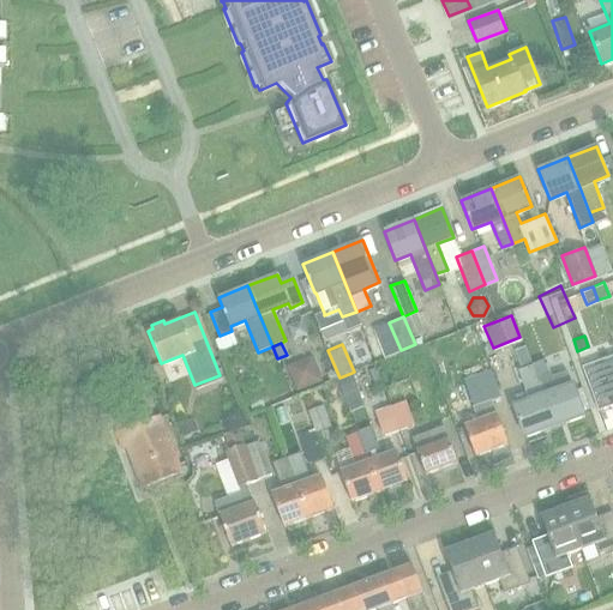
[(612,354),(582,366),(598,409),(612,402),(612,354)]
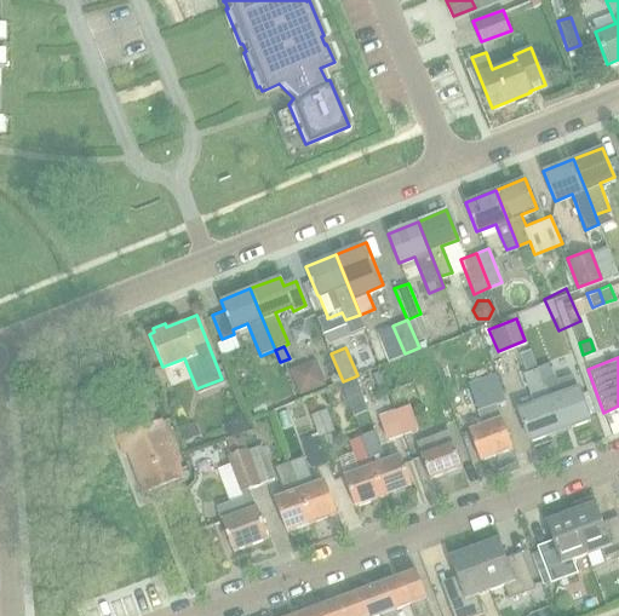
[(550,360),(536,364),(542,381),(546,395),(559,427),(586,416),(571,372),(556,376),(550,360)]
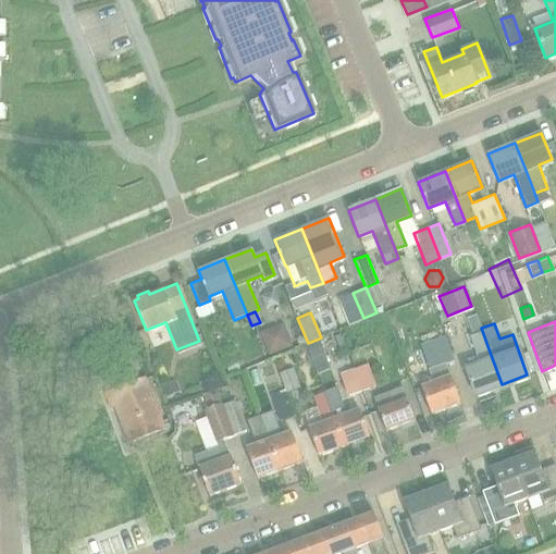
[(478,360),(465,365),(476,394),(502,384),(491,355),(491,356),(486,344),(486,343),(481,328),(467,333),(478,360)]
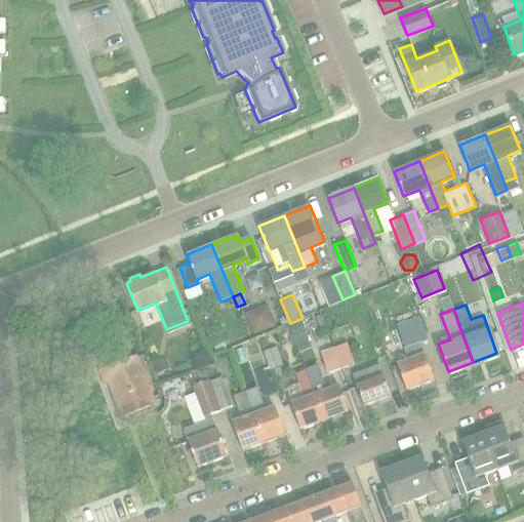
[(396,362),(405,387),(433,377),(419,339),(427,336),(418,313),(395,322),(408,357),(396,362)]
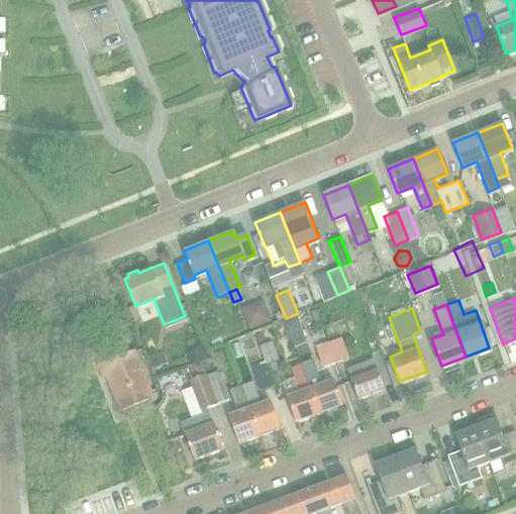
[(322,325),(340,320),(337,311),(320,316),(322,325)]
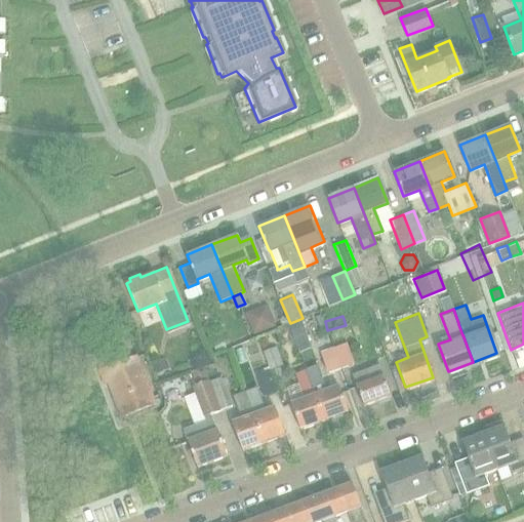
[(300,319),(290,323),(300,351),(312,347),(300,319)]
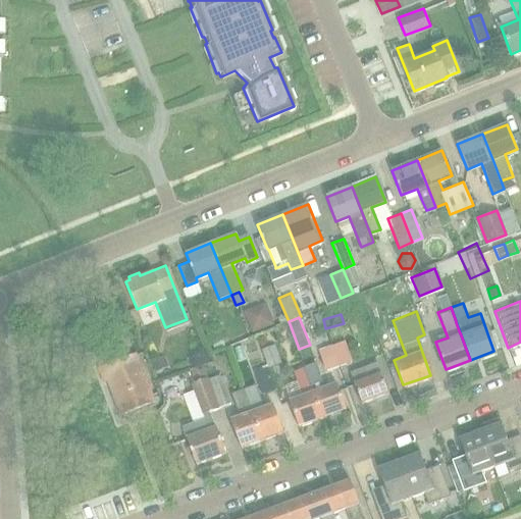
[(342,339),(332,342),(340,362),(349,358),(342,339)]
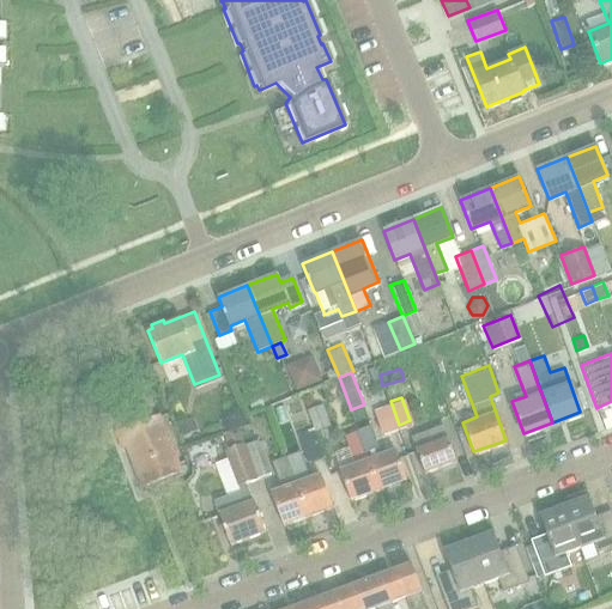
[(399,425),(391,401),(374,407),(382,431),(399,425)]
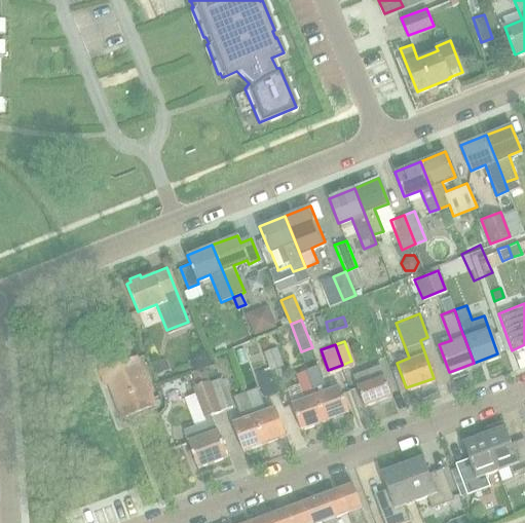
[(263,351),(269,368),(270,369),(282,365),(275,346),(263,351)]
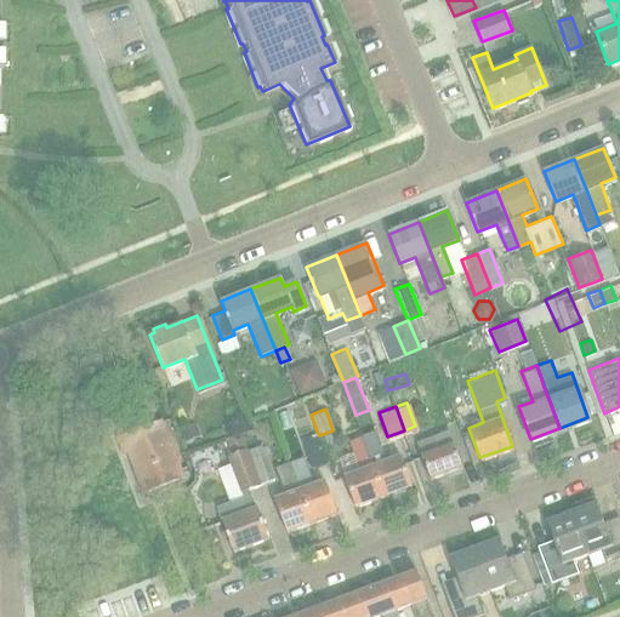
[(161,420),(160,420),(115,436),(121,452),(126,450),(142,491),(183,475),(161,420)]
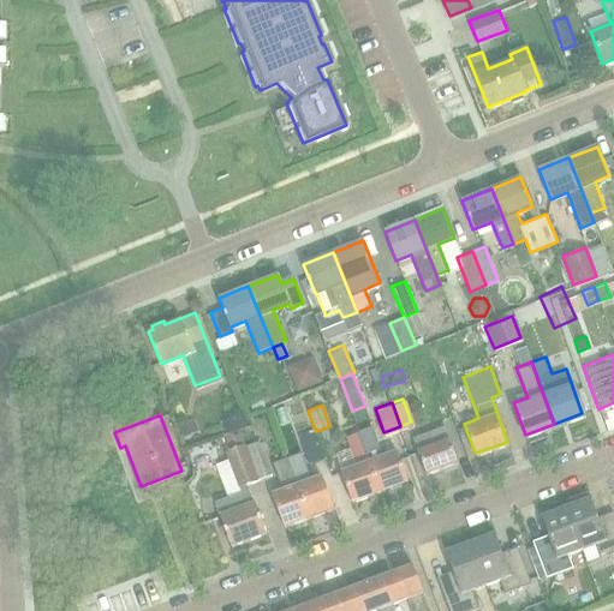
[(192,418),(178,424),(182,435),(196,429),(192,418)]
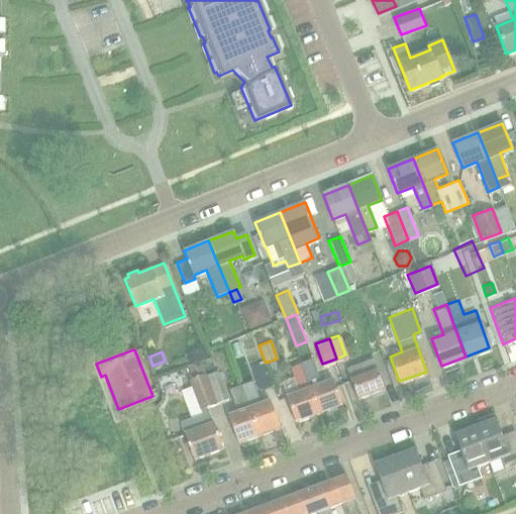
[(345,367),(357,397),(384,388),(373,356),(345,367)]
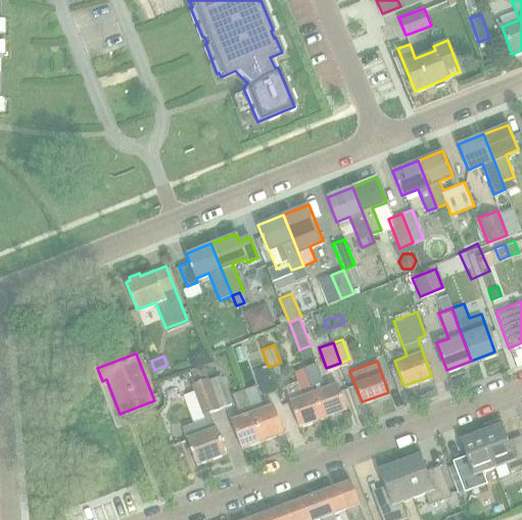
[(314,363),(304,366),(323,415),(346,407),(337,381),(323,386),(314,363)]
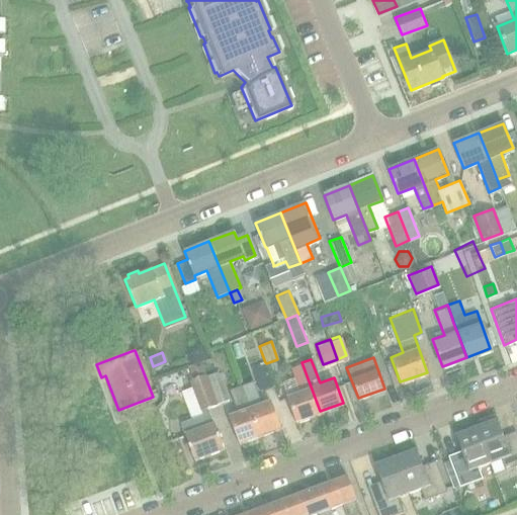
[(200,361),(188,366),(193,378),(205,374),(200,361)]
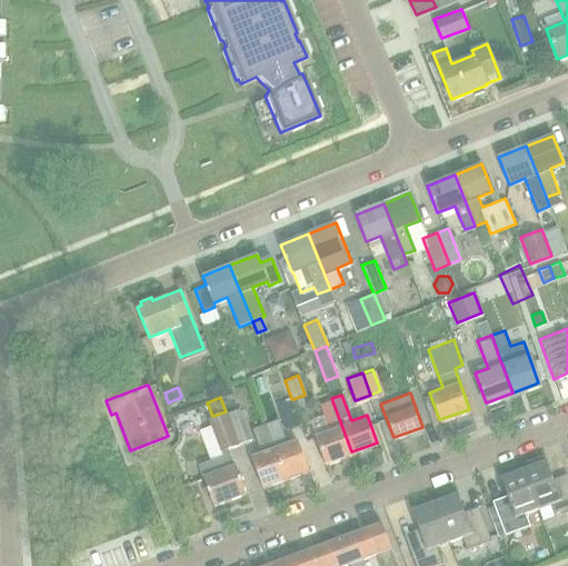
[(300,420),(292,399),(291,398),(277,404),(286,426),(300,420)]
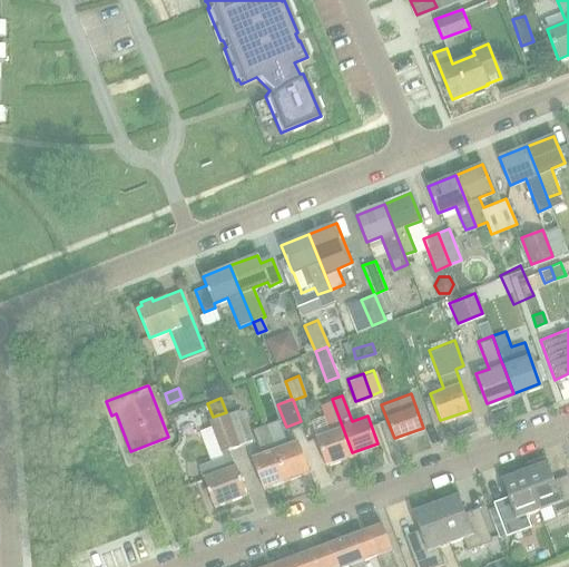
[(352,452),(332,399),(321,403),(330,429),(315,434),(325,462),(352,452)]
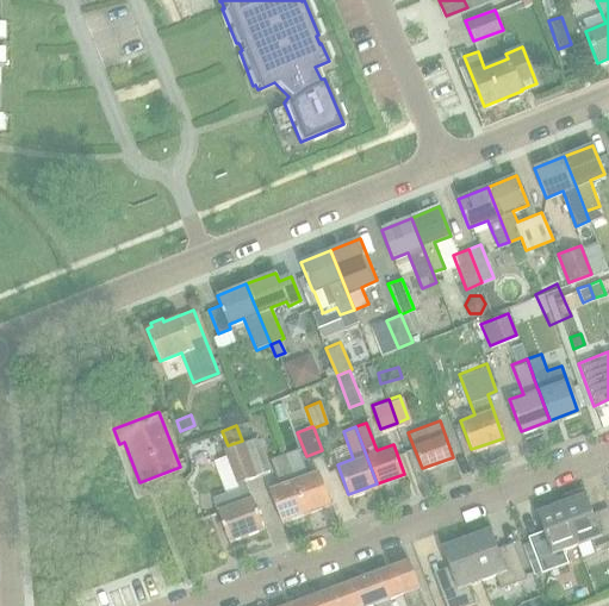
[(254,474),(247,454),(242,441),(228,445),(224,447),(237,486),(212,495),(229,539),(262,528),(252,497),(250,498),(246,483),(256,480),(254,474)]
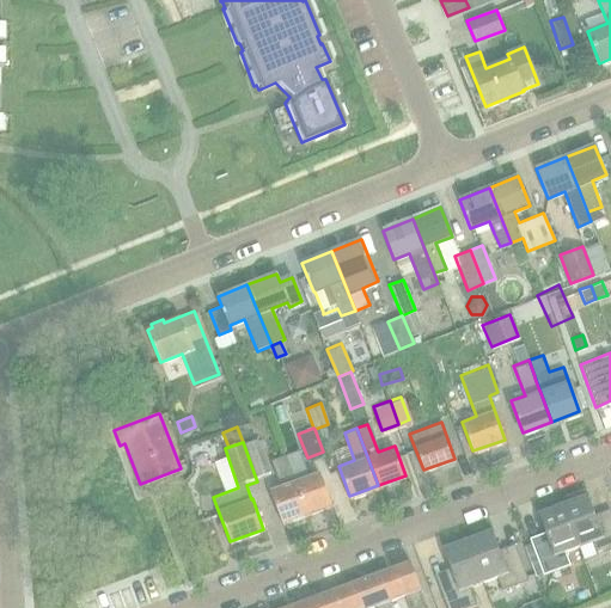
[(298,448),(285,453),(307,513),(331,504),(319,472),(303,478),(299,468),(305,466),(298,448)]
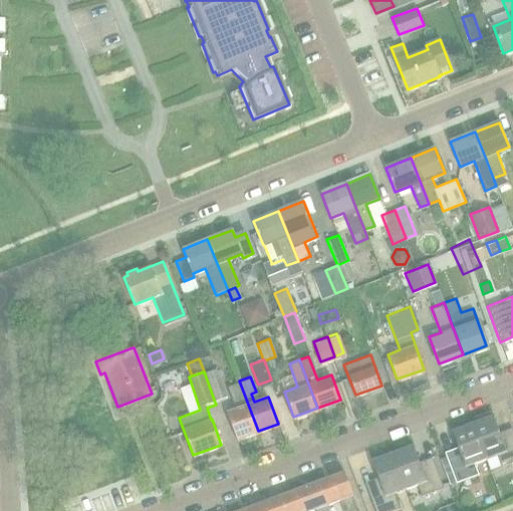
[(219,377),(208,382),(214,400),(225,396),(219,377)]
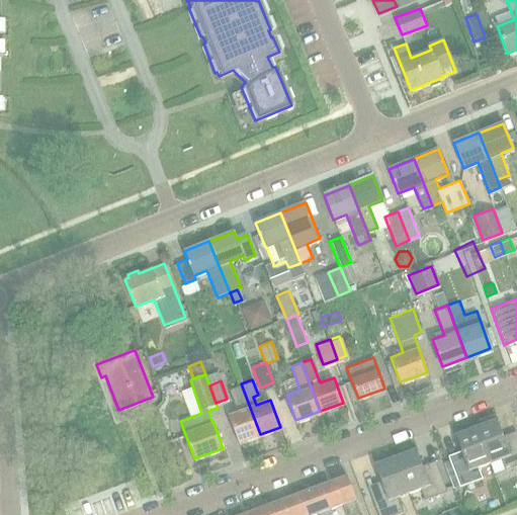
[(260,434),(241,383),(230,388),(235,403),(241,402),(243,409),(229,415),(239,442),(260,434)]
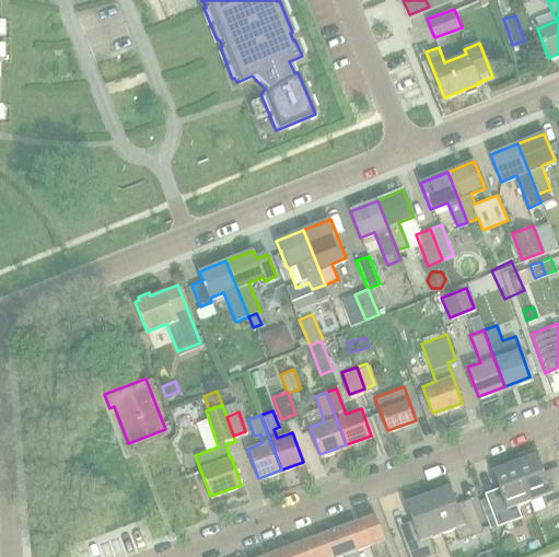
[(537,453),(514,462),(528,499),(540,495),(545,507),(558,501),(558,468),(545,474),(537,453)]
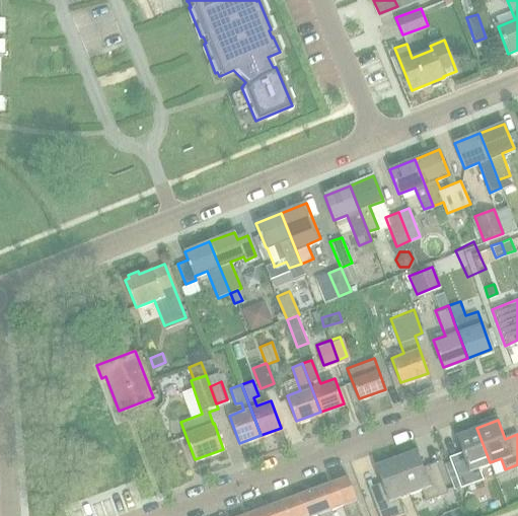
[(490,462),(476,428),(456,436),(463,455),(450,460),(460,487),(483,478),(478,466),(490,462)]
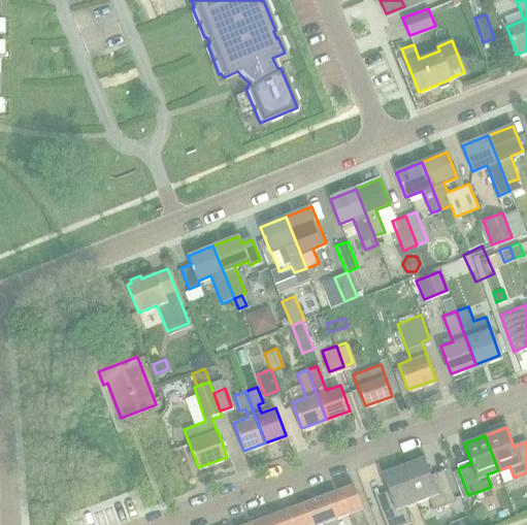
[(424,458),(403,466),(416,501),(428,497),(432,509),(455,500),(445,472),(431,478),(424,458)]
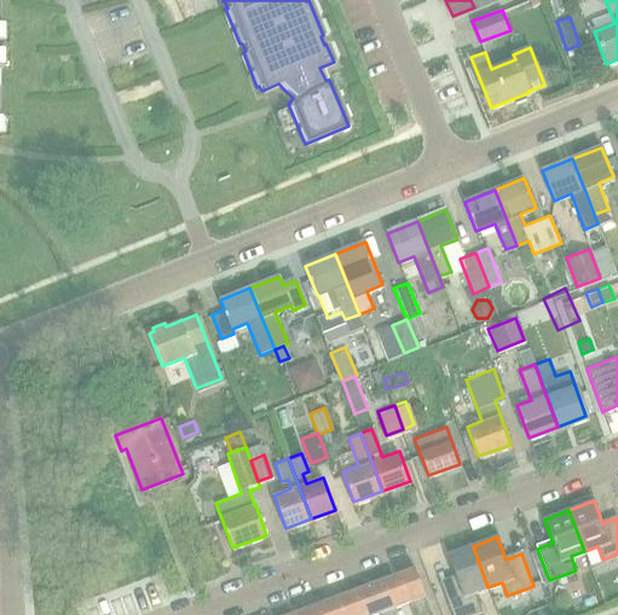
[(487,587),(473,546),(448,555),(456,578),(440,584),(451,614),(468,614),(481,610),(474,592),(487,587)]
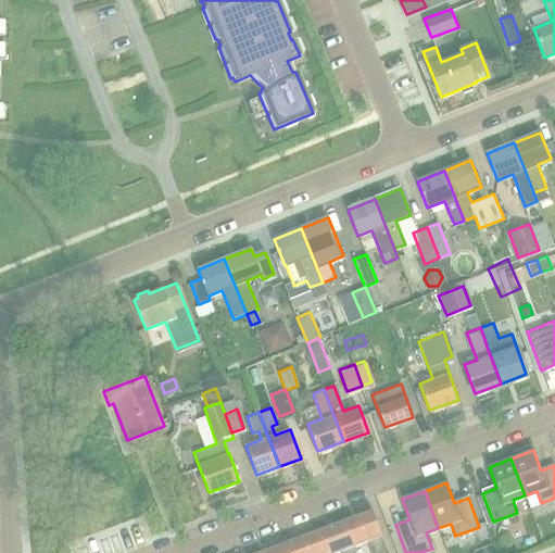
[(388,552),(371,510),(344,519),(354,544),(366,540),(370,552),(388,552)]
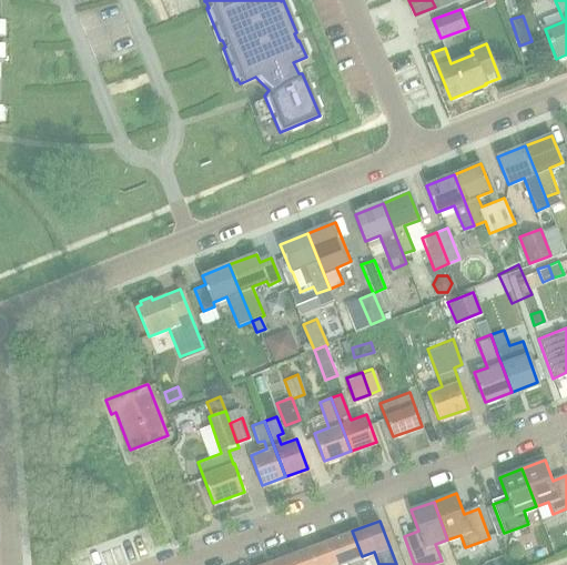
[(362,556),(352,531),(325,541),(334,564),(338,564),(348,562),(348,564),(363,564),(365,564),(362,556)]
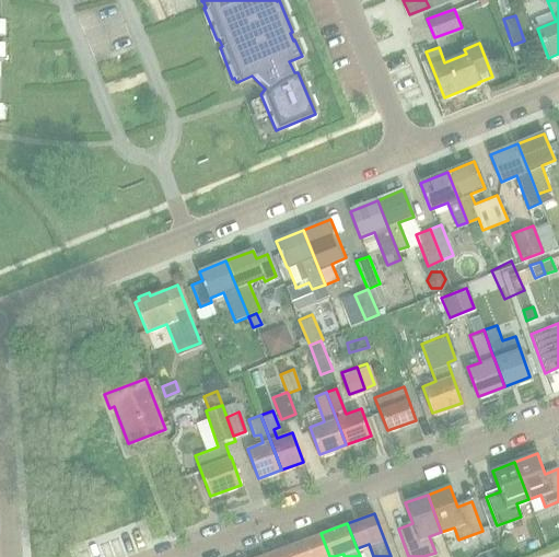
[(329,556),(321,533),(292,544),(297,556),(329,556)]
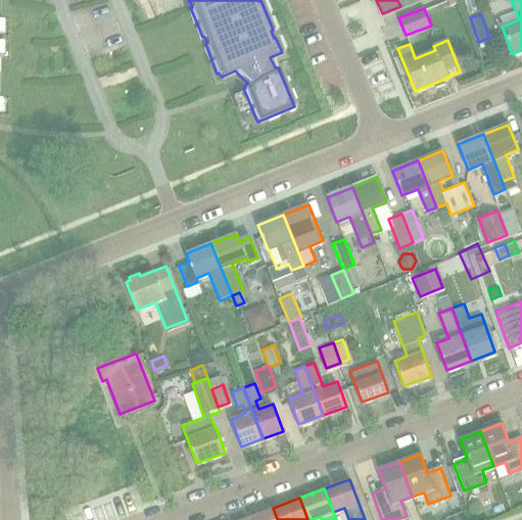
[(277,519),(273,508),(247,517),(248,519),(277,519)]
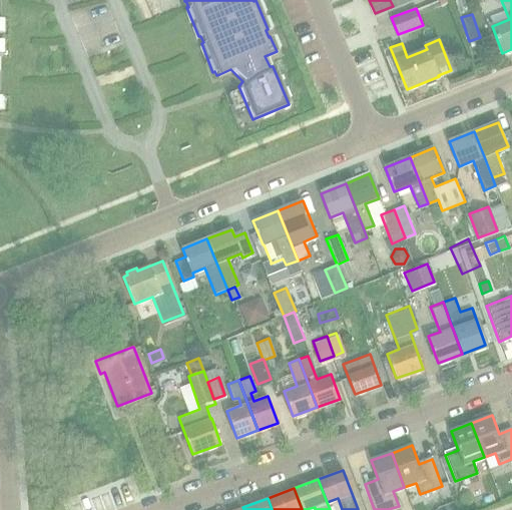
[(436,507),(434,509),(458,509),(454,499),(436,507)]
